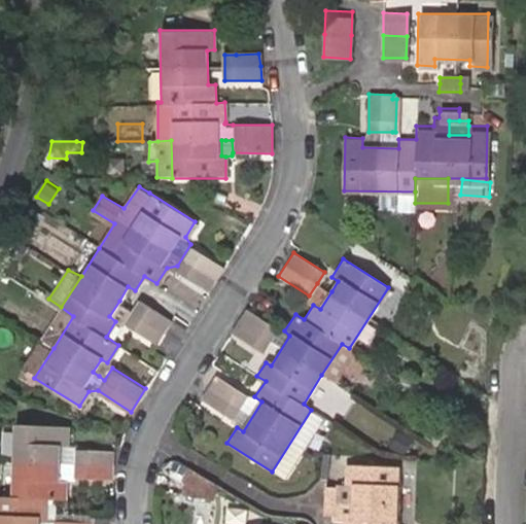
[(307,300),(313,305),(320,309),(331,291),(317,283),(309,295),(307,300)]
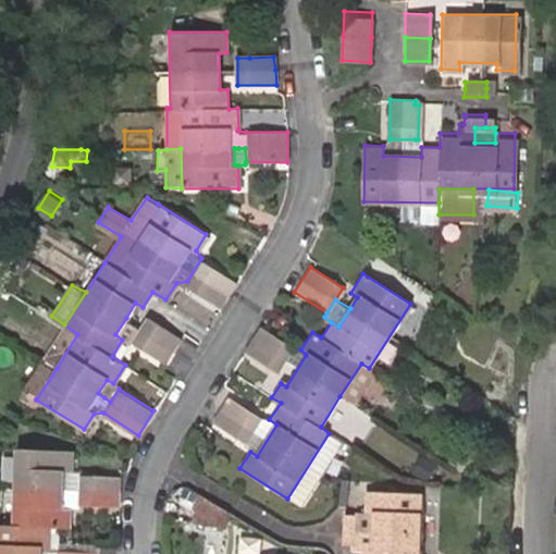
[(146,317),(139,325),(132,339),(167,361),(181,339),(146,317)]
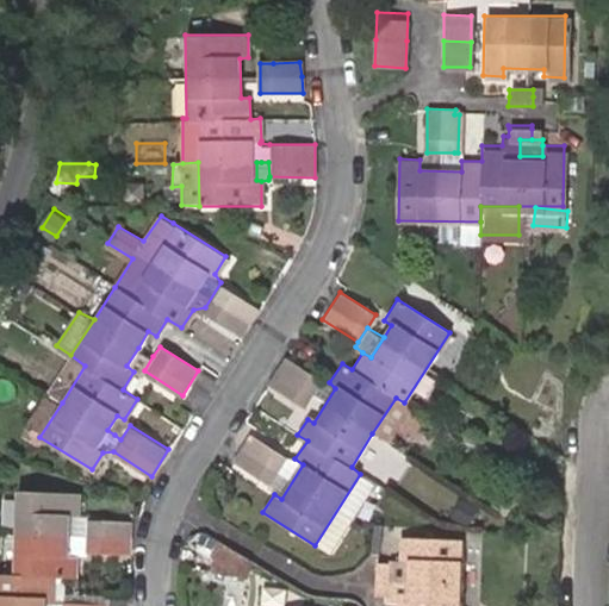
[(153,356),(138,348),(126,366),(134,372),(144,370),(153,356)]
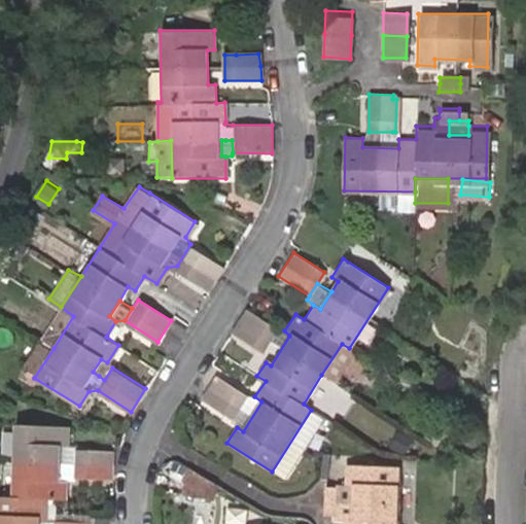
[(259,335),(250,349),(264,357),(278,333),(245,313),(239,321),(259,335)]
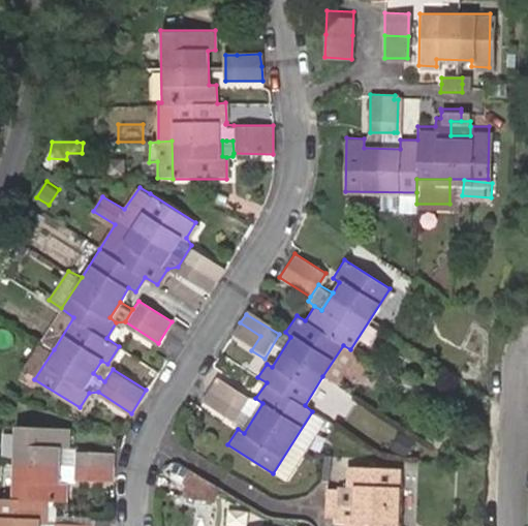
[(231,337),(251,350),(260,336),(240,322),(231,337)]
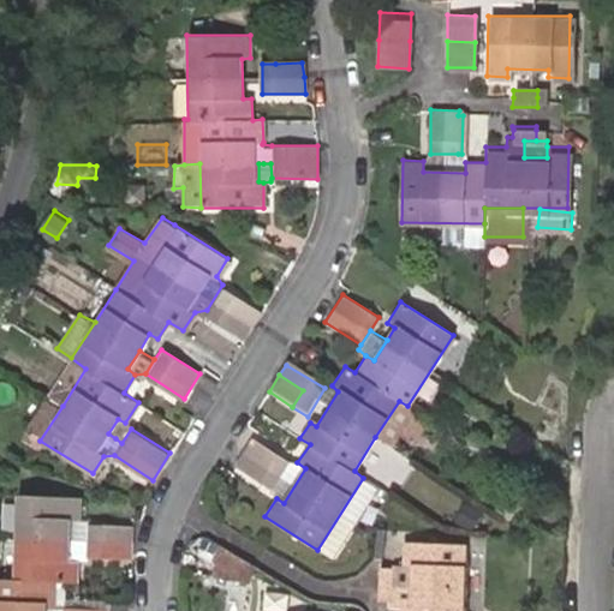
[(24,430),(40,441),(63,406),(47,395),(24,430)]
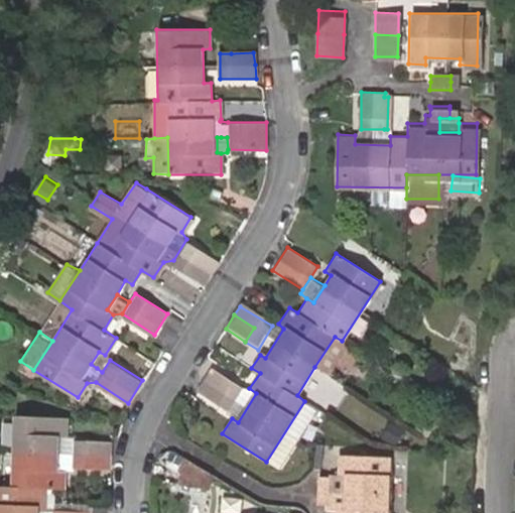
[(348,345),(335,337),(314,367),(329,376),(348,345)]
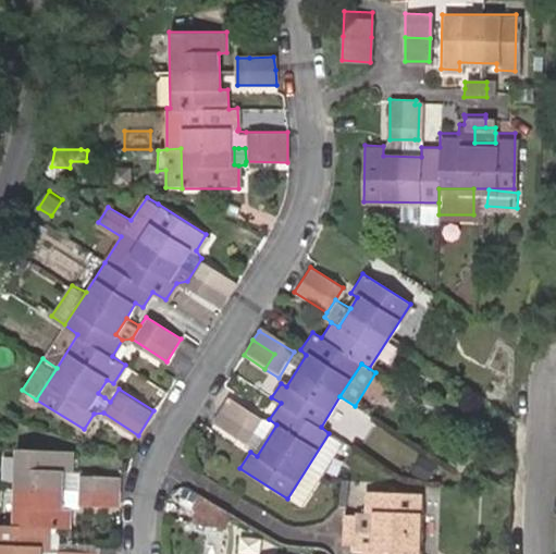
[(98,393),(104,397),(113,383),(107,380),(98,393)]
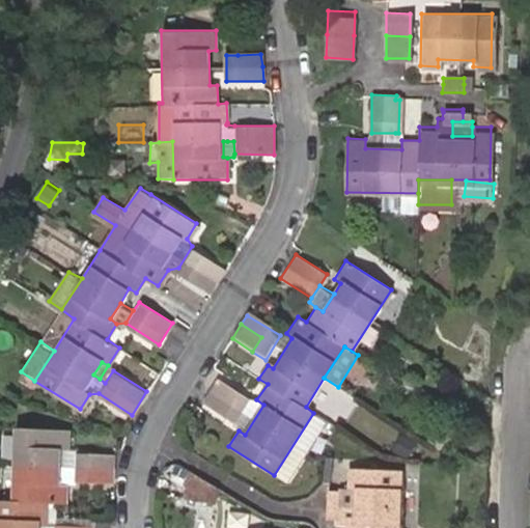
[(200,403),(221,417),(232,424),(248,398),(216,379),(210,389),(200,403)]
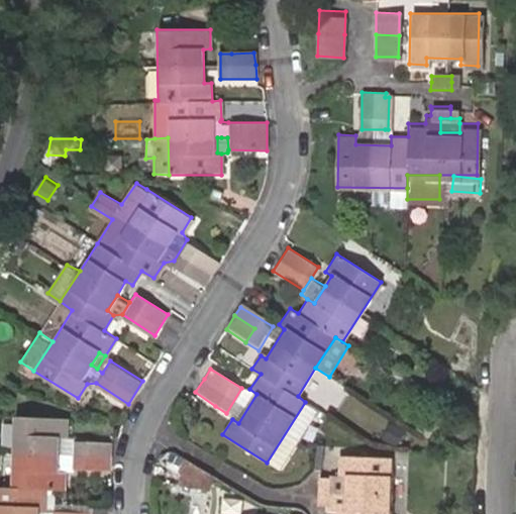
[(318,411),(305,402),(286,433),(298,442),(318,411)]
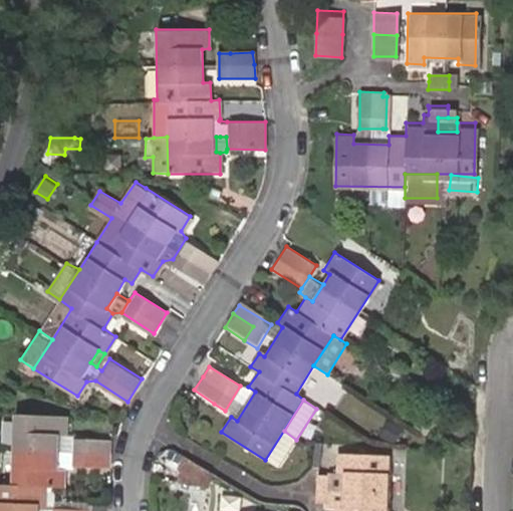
[(60,437),(67,437),(68,417),(16,414),(12,485),(0,484),(0,510),(42,510),(43,509),(49,510),(50,487),(65,487),(66,466),(58,466),(59,451),(60,437)]
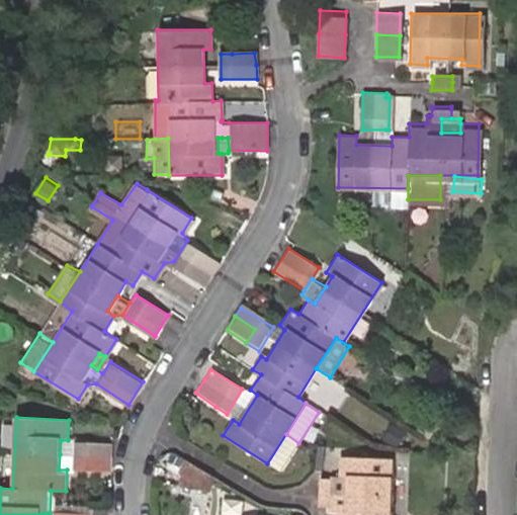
[(286,434),(267,463),(280,471),(298,443),(286,434)]
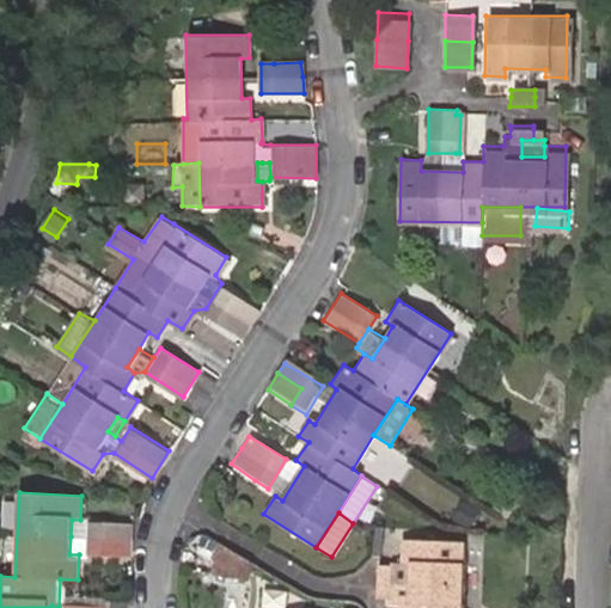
[(87,538),(89,522),(89,520),(80,520),(72,520),(71,536),(87,538)]
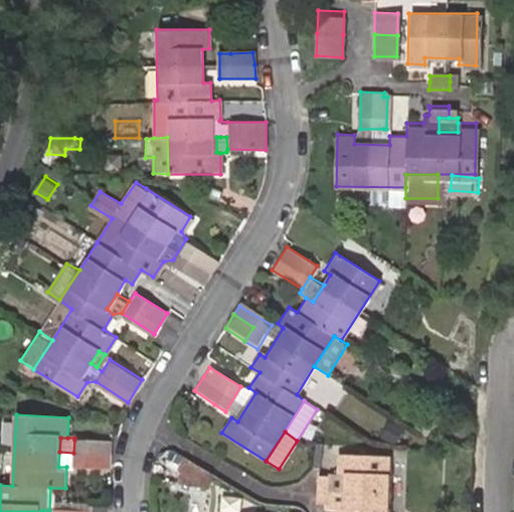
[(112,459),(112,458),(112,443),(74,440),(73,453),(72,464),(111,467),(112,459)]
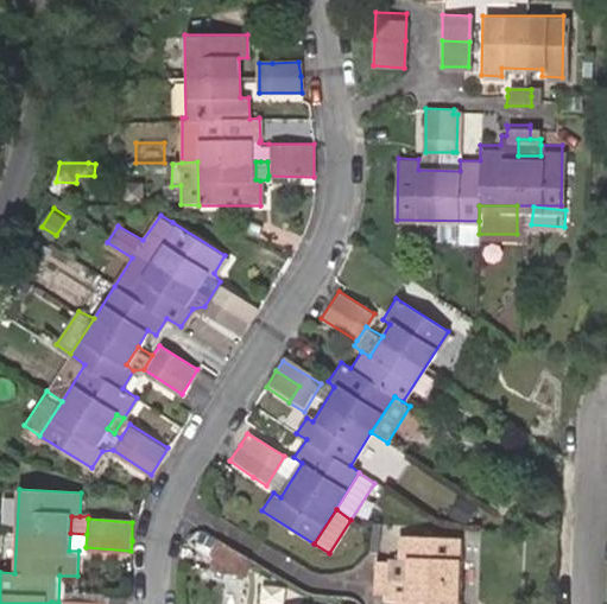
[(86,552),(86,547),(87,534),(70,533),(69,551),(78,551),(86,552)]
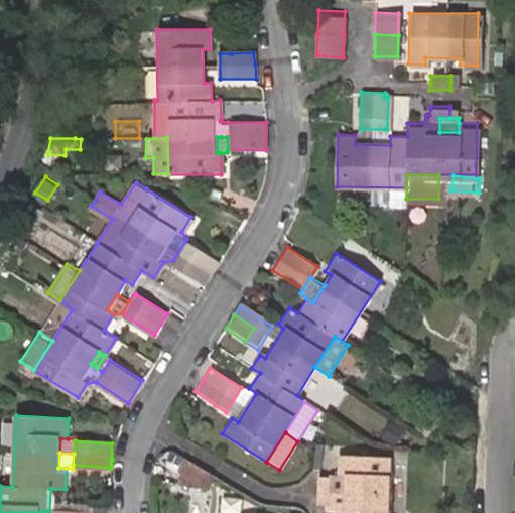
[(389,512),(391,492),(392,457),(341,456),(340,474),(347,474),(346,491),(346,507),(339,507),(338,512),(389,512)]
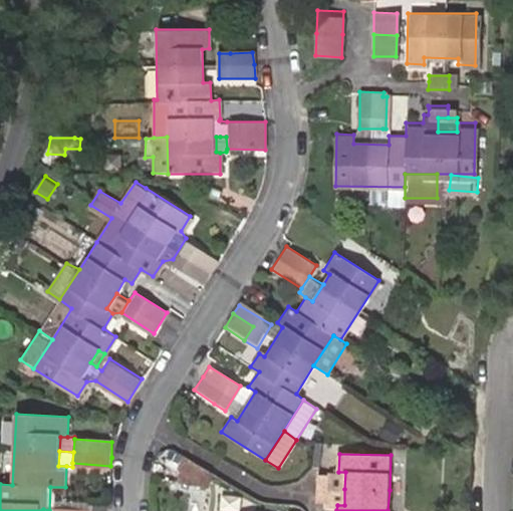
[(176,483),(204,489),(208,472),(181,457),(176,483)]
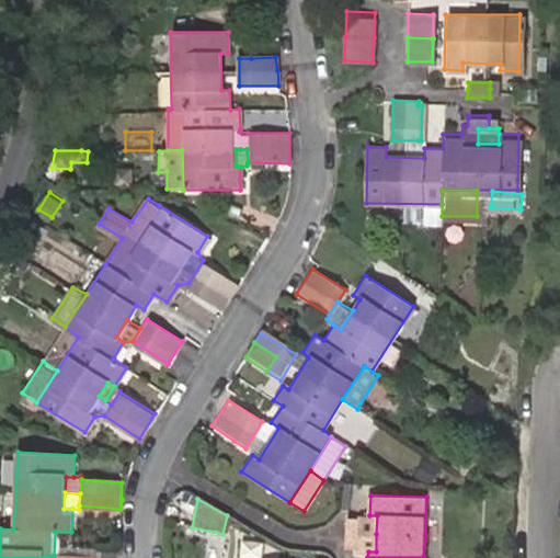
[(377,515),(369,515),(361,514),(361,517),(361,533),(376,534),(377,515)]
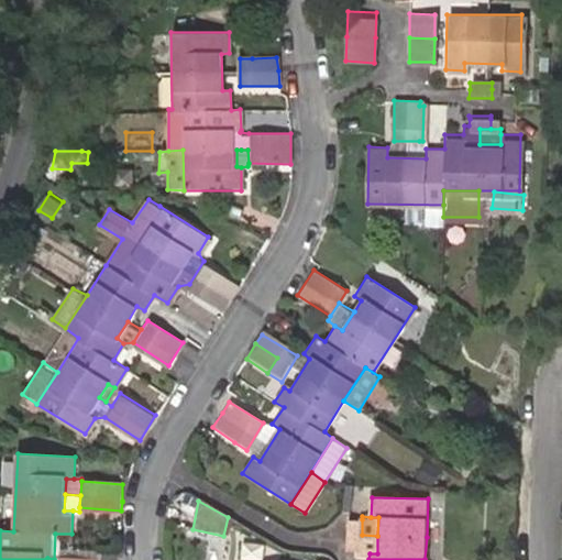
[(362,535),(362,519),(349,519),(348,548),(355,549),(361,549),(362,535)]
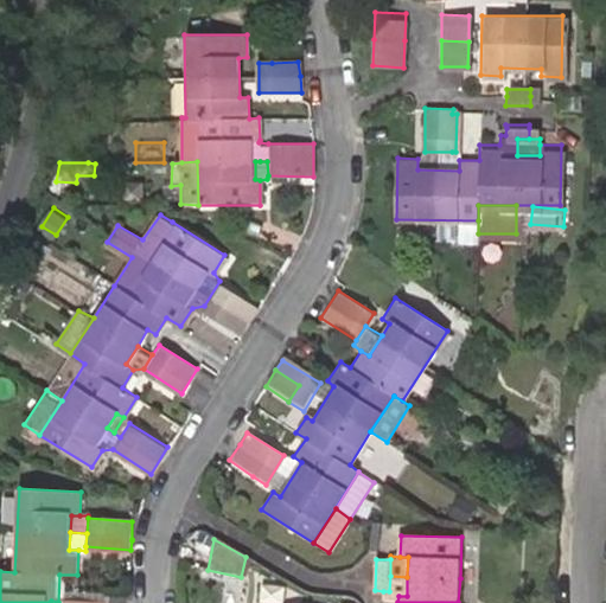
[(407,596),(407,577),(390,576),(389,591),(389,596),(399,596),(407,596)]
